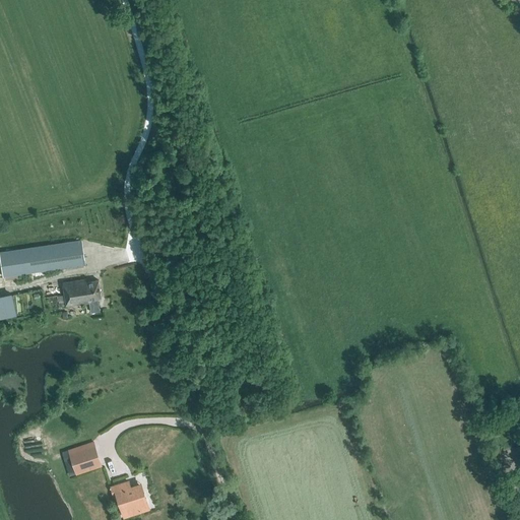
[(4,276),(83,264),(80,240),(0,252),(4,276)]
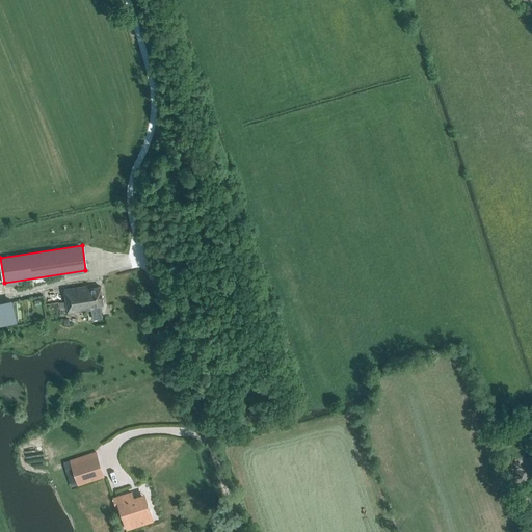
[(67,302),(59,303),(60,315),(91,310),(92,320),(102,319),(101,306),(103,304),(101,287),(88,289),(88,286),(64,290),(67,302)]
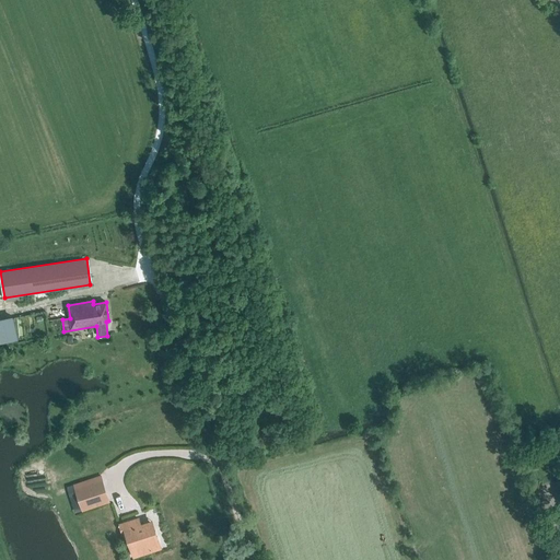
[(13,317),(0,319),(0,338),(16,335),(13,317)]
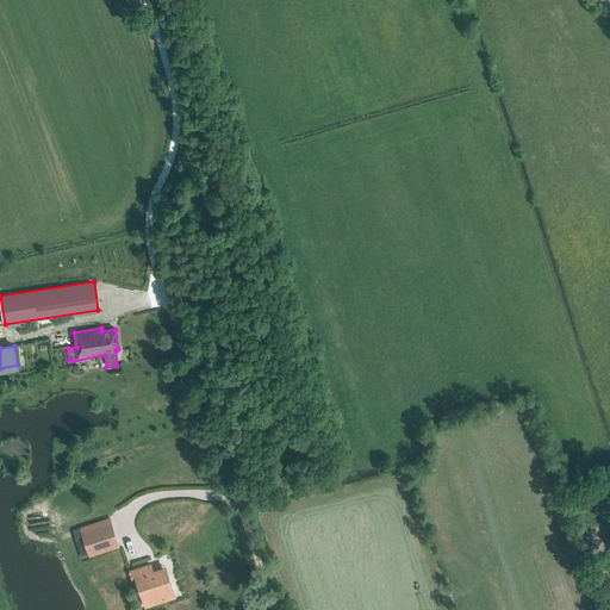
[(120,547),(112,522),(81,533),(89,556),(120,547)]
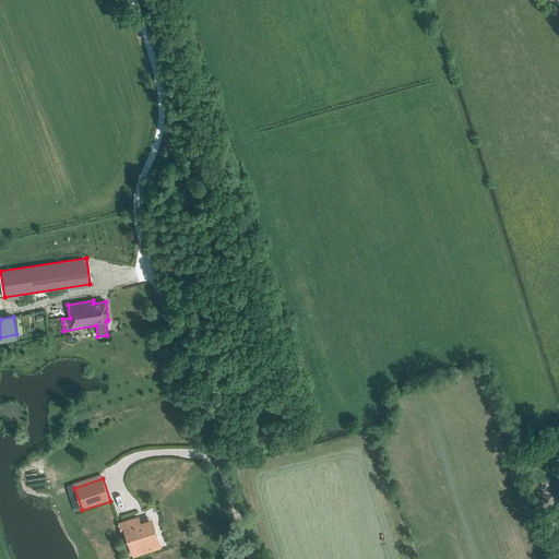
[(139,555),(162,547),(152,518),(141,522),(139,515),(121,521),(129,547),(135,545),(139,555)]
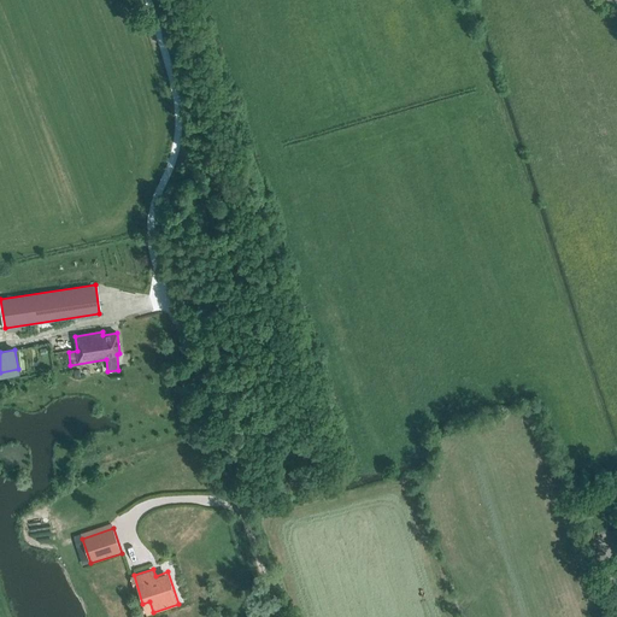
All buildings are outlined.
